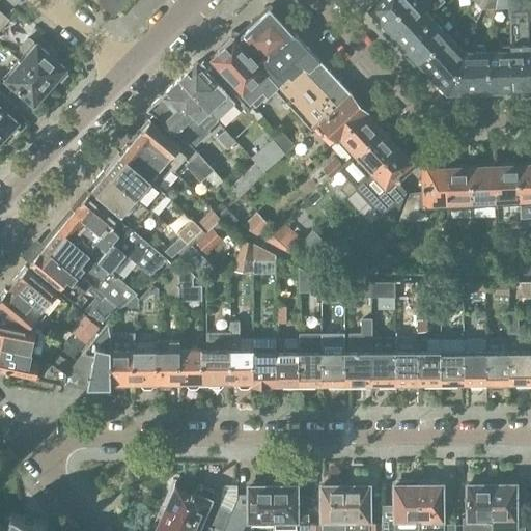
[(376,0),(368,8),(375,16),(373,17),(374,18),(383,27),(411,0),(376,0)]
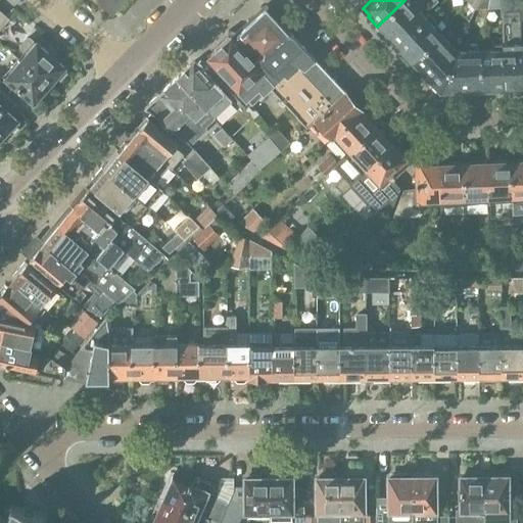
[(438,0),(437,0),(405,0),(377,27),(386,36),(388,35),(394,41),(438,0)]
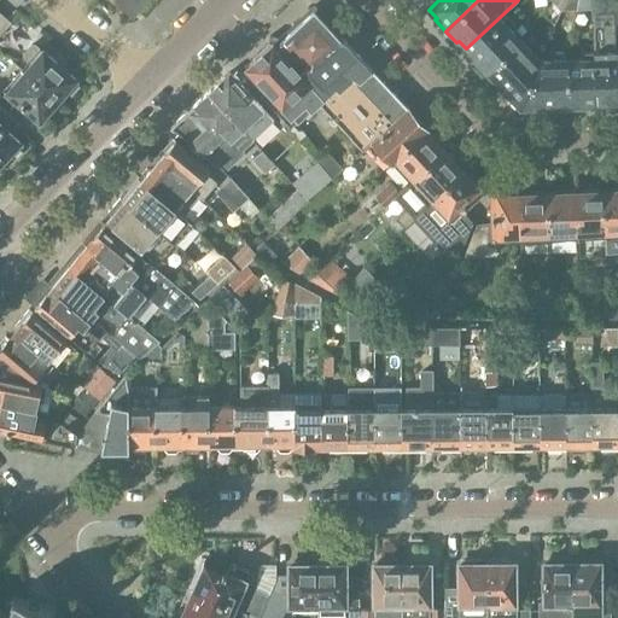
[(617,0),(592,0),(593,9),(594,52),(595,105),(607,104),(607,106),(617,106),(617,50),(610,51),(610,39),(617,39),(616,16),(617,16),(617,0)]
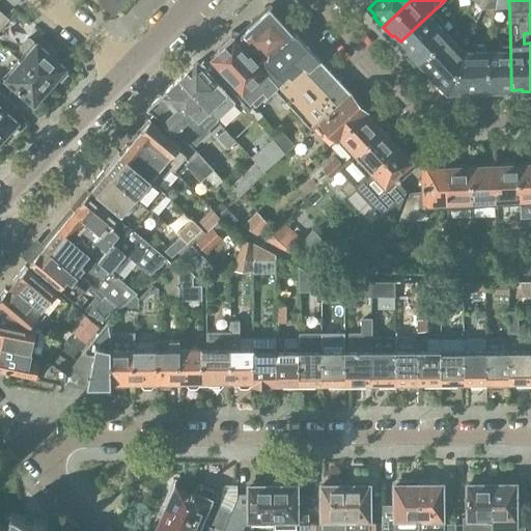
[(295,33),(271,8),(264,14),(241,34),(264,60),(320,120),(352,92),(296,32),(295,33)]
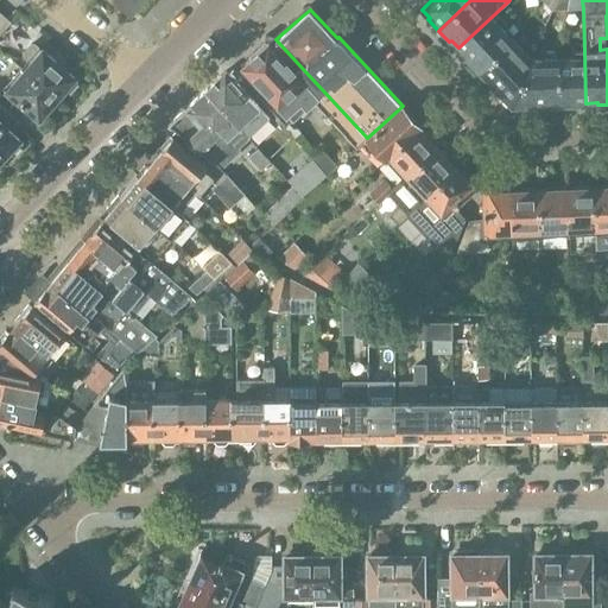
[(477,73),(512,40),(502,30),(508,25),(500,16),(462,51),(469,59),(467,61),(477,73)]
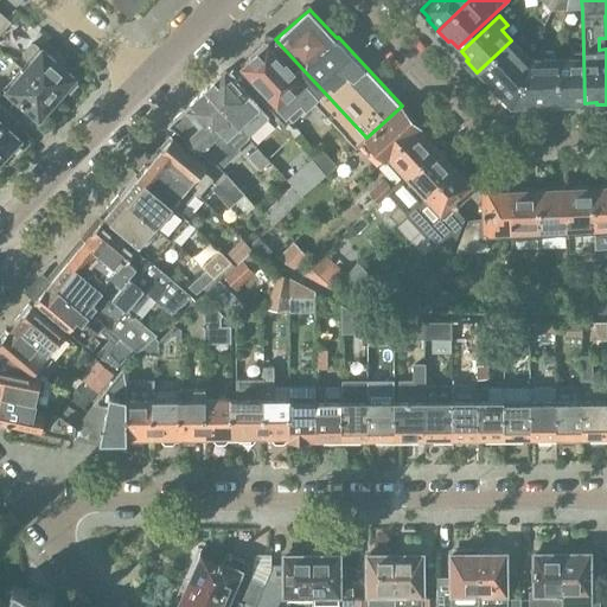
[(302,69),(275,39),(270,34),(264,33),(264,39),(264,40),(241,63),(292,119),(302,110),(312,101),(325,115),(324,116),(327,121),(330,120),(356,147),(362,142),(366,138),(302,69)]
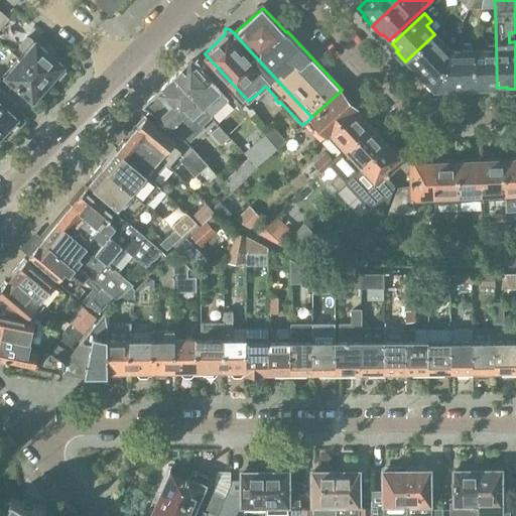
[(449,50),(434,34),(405,61),(414,72),(416,70),(423,77),(424,76),(434,86),(449,50)]
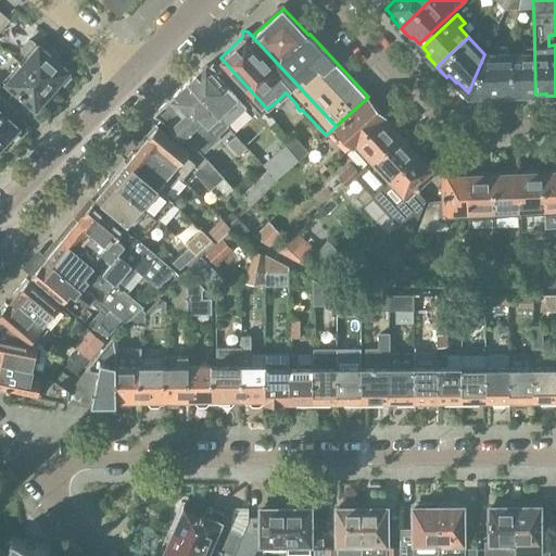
[(26,54),(21,61),(52,89),(59,81),(63,81),(67,76),(67,72),(68,71),(36,42),(36,43),(33,40),(29,40),(23,49),(23,51),(26,54)]
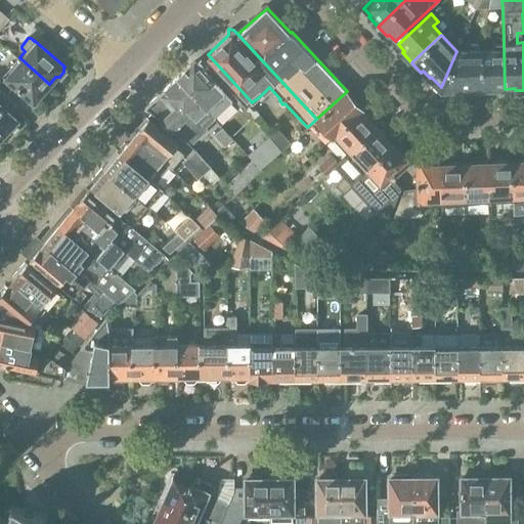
[(493,50),(481,51),(482,92),(496,91),(496,89),(505,89),(504,44),(493,44),(493,50)]
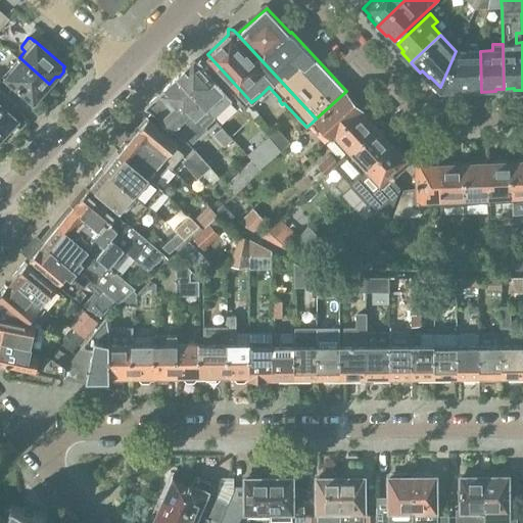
[(481,92),(480,51),(456,51),(440,87),(440,88),(441,89),(443,88),(459,88),(459,90),(468,90),(468,92),(481,92)]
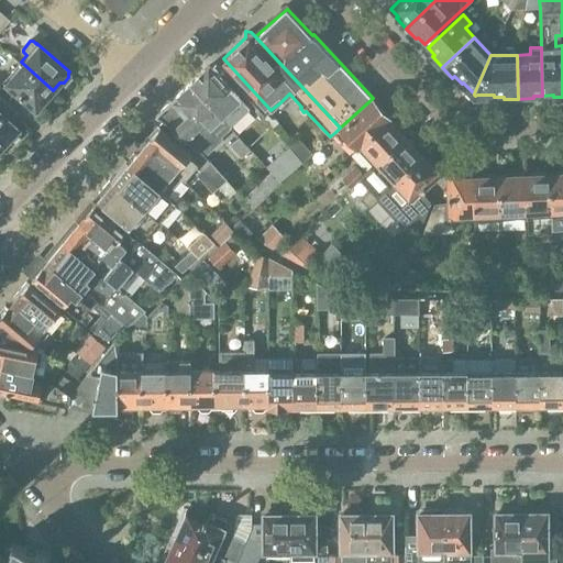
[(36,110),(37,108),(42,108),(46,102),(46,98),(53,90),(21,62),(14,69),(17,72),(7,84),(36,110)]
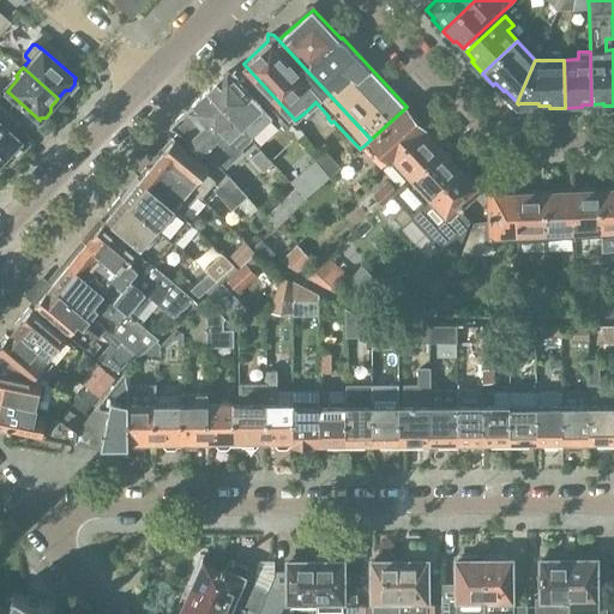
[(271,118),(234,77),(228,70),(208,90),(251,137),(271,118)]
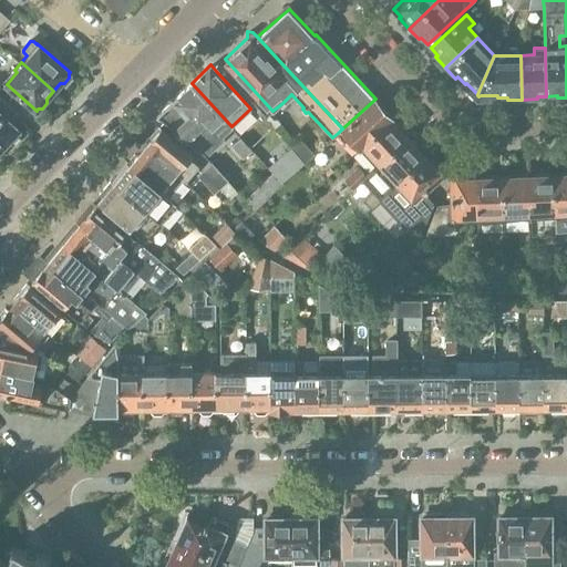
[(156,115),(163,121),(197,150),(200,146),(209,152),(224,138),(222,135),(232,126),(192,83),(156,115)]
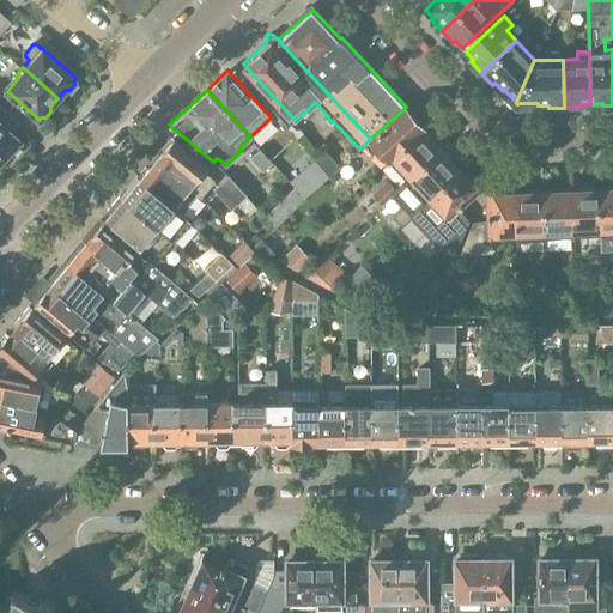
[(0,157),(2,161),(10,152),(14,153),(19,147),(18,143),(20,141),(7,128),(16,119),(0,104),(0,157)]
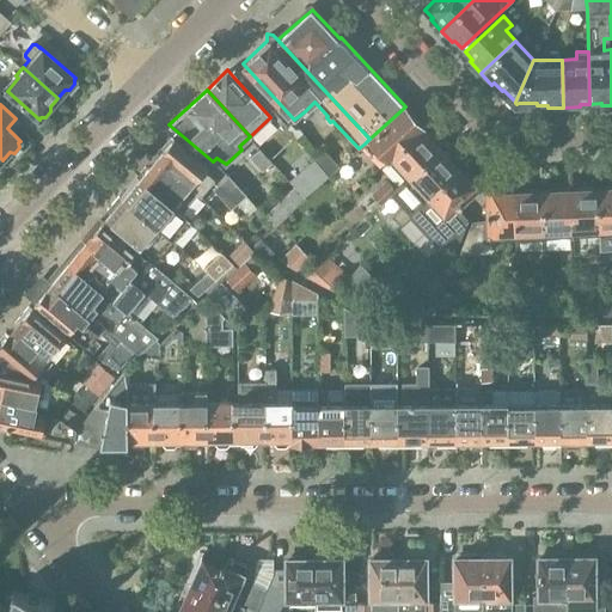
[(405,106),(369,139),(365,144),(373,153),(368,157),(380,167),(389,160),(422,129),(423,127),(405,106)]
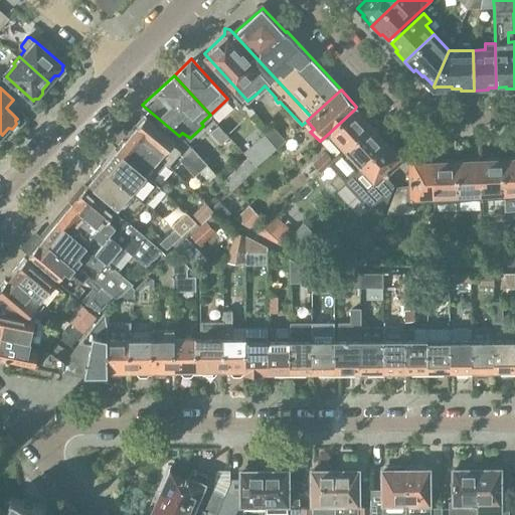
[(355,109),(327,135),(342,151),(370,126),(364,119),(364,116),(358,110),(356,110),(355,109)]
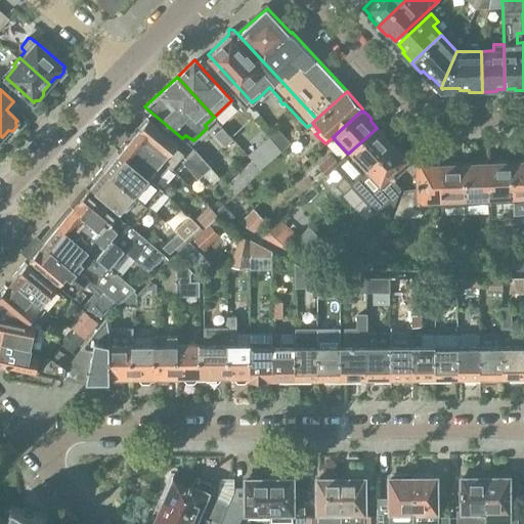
[(177,142),(146,116),(132,133),(134,134),(172,167),(183,154),(174,146),(177,142)]
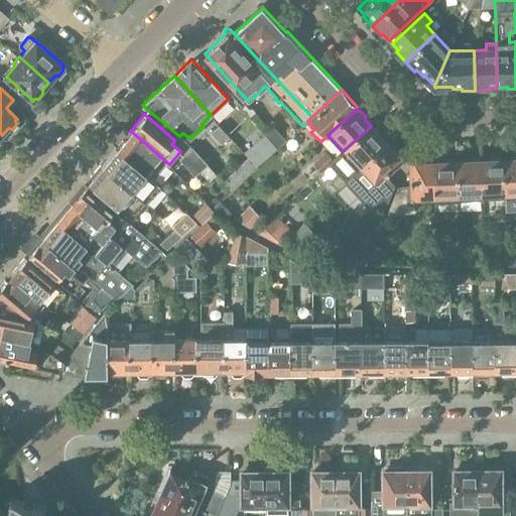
[(210,133),(221,145),(229,136),(218,125),(210,133)]
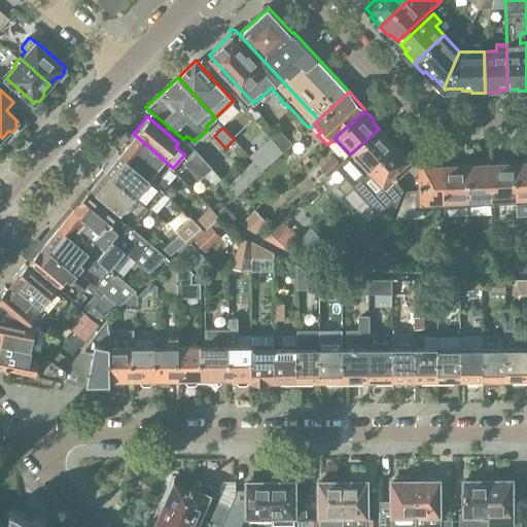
[(342,165),(337,169),(346,179),(350,175),(356,181),(358,180),(366,172),(394,146),(388,138),(389,136),(383,131),(381,131),(379,129),(350,154),(340,164),(342,165)]
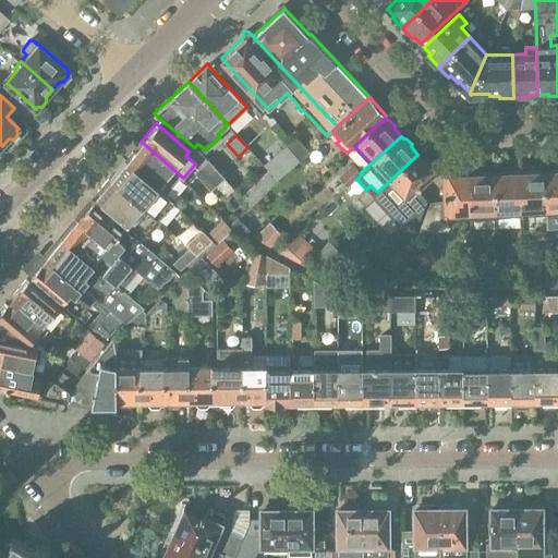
[(183,178),(143,143),(136,152),(132,152),(128,157),(128,160),(126,161),(166,194),(180,178),(182,180),(183,178)]
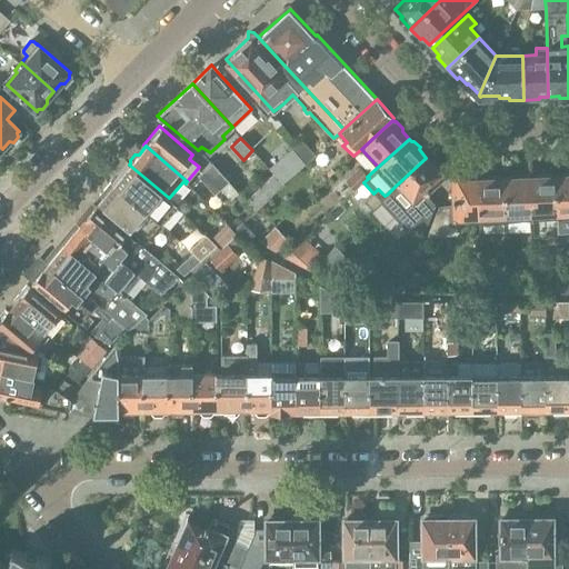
[(308,149),(302,153),(308,160),(313,156),(308,149)]
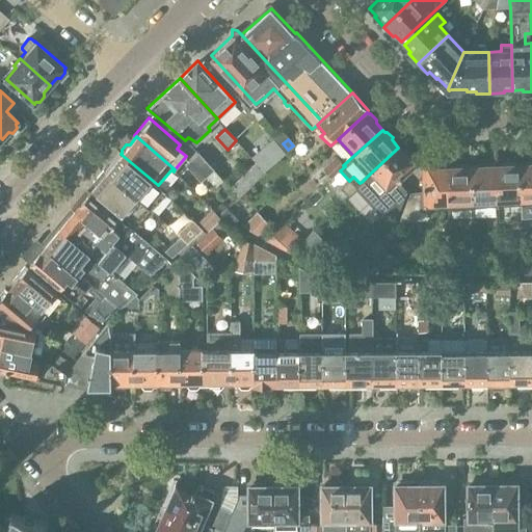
[(266,170),(286,154),(276,142),(257,159),(266,170)]
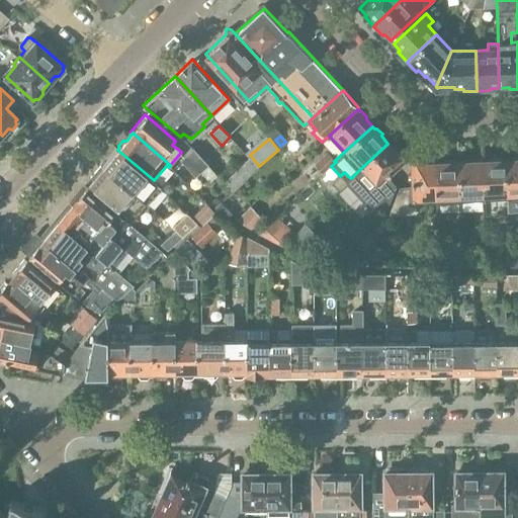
[(360,169),(352,177),(377,204),(383,198),(389,203),(396,186),(387,177),(397,168),(402,168),(403,163),(405,161),(396,151),(387,144),(360,169)]
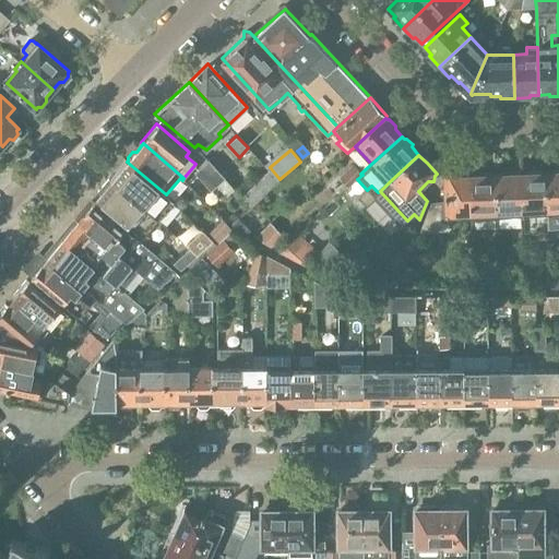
[(211,191),(213,189),(225,179),(209,161),(194,173),(211,191)]
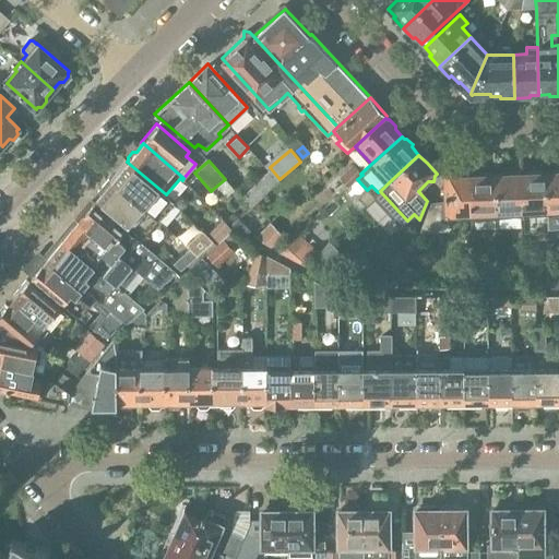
[(173,200),(166,194),(127,162),(127,163),(125,162),(110,179),(113,180),(157,218),(173,200)]
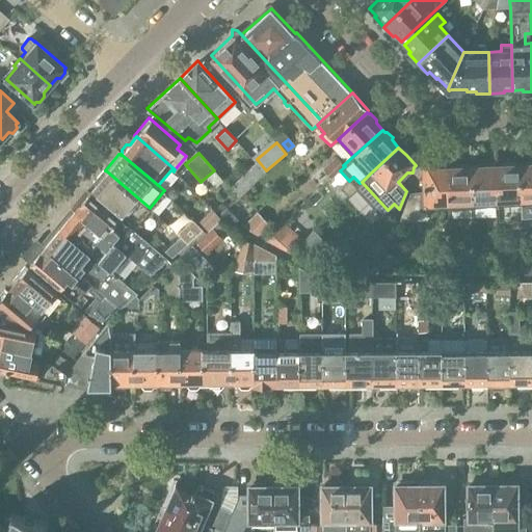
[(336,156),(322,168),(323,169),(330,177),(331,178),(340,170),(345,166),(343,165),(336,156)]
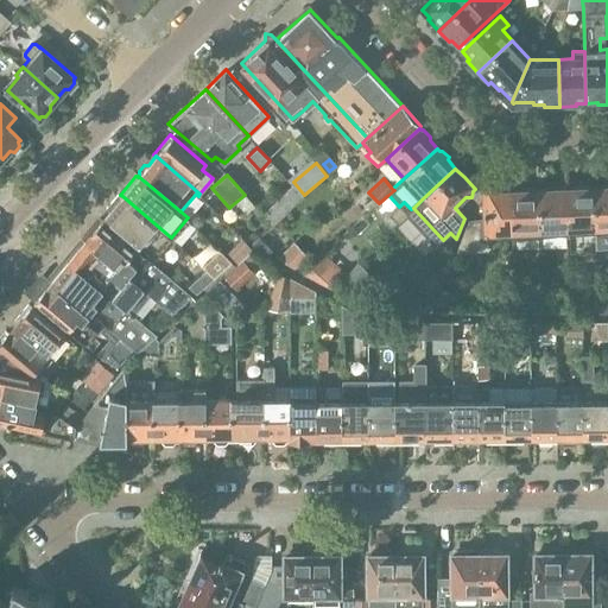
[(292,184),(261,214),(273,226),(304,196),(292,184)]
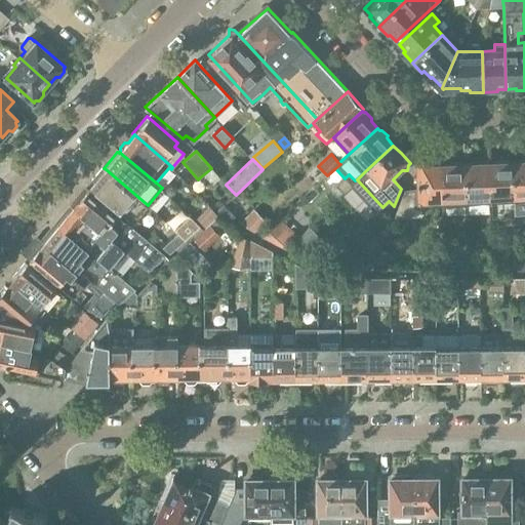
[(498,163),(488,163),(490,202),(514,201),(512,162),(510,162),(509,160),(499,160),(498,163)]
